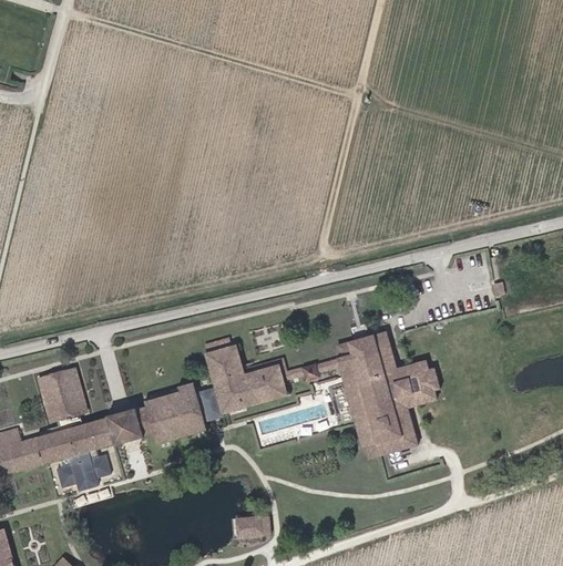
[(501,294),(511,291),(509,279),(499,281),(501,294)]
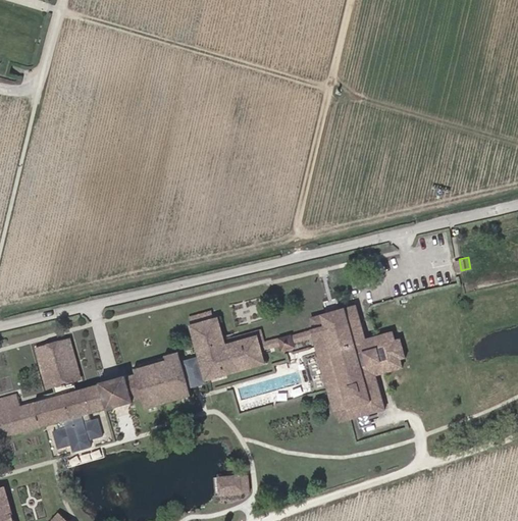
[(325,313),(326,317),(339,314),(338,310),(334,301),(323,304),(325,313)]
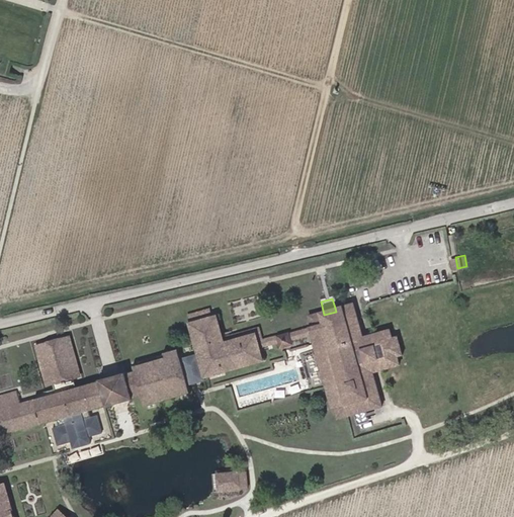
[(361,337),(353,303),(335,308),(336,312),(324,315),(323,311),(307,315),(310,327),(308,327),(310,334),(329,408),(333,407),(336,418),(352,414),(351,410),(362,407),(363,411),(379,406),(371,371),(370,369),(377,367),(377,370),(398,364),(396,356),(402,355),(397,336),(391,338),(389,330),(368,335),(369,337),(362,339),(361,337)]
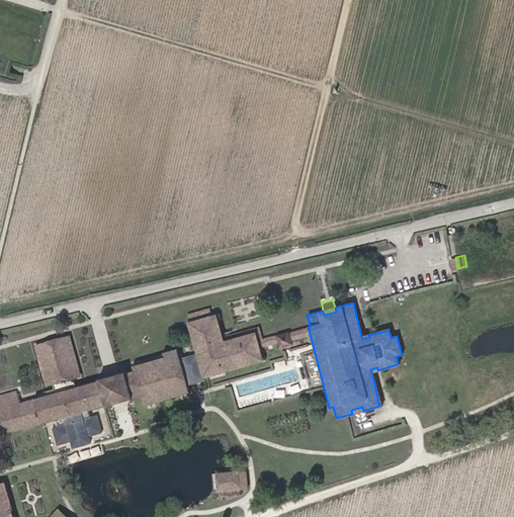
[(185,316),(187,323),(210,317),(208,310),(185,316)]
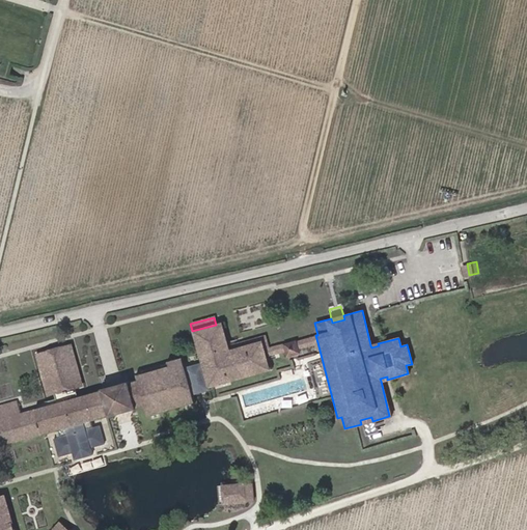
[(0,403),(0,443),(56,429),(58,436),(52,438),(56,455),(72,452),(73,459),(89,454),(88,447),(102,444),(98,425),(90,427),(88,419),(143,406),(146,415),(159,412),(158,408),(177,402),(179,407),(193,403),(191,394),(207,390),(207,387),(228,381),(227,375),(259,367),(258,358),(264,358),(264,340),(236,347),(233,344),(222,347),(216,325),(192,331),(200,363),(184,367),(182,359),(167,362),(168,366),(135,374),(136,380),(119,384),(120,388),(108,391),(107,387),(100,389),(101,390),(76,396),(74,387),(64,352),(44,357),(53,392),(56,403),(50,405),(49,401),(42,403),(43,407),(19,413),(16,400),(0,403)]
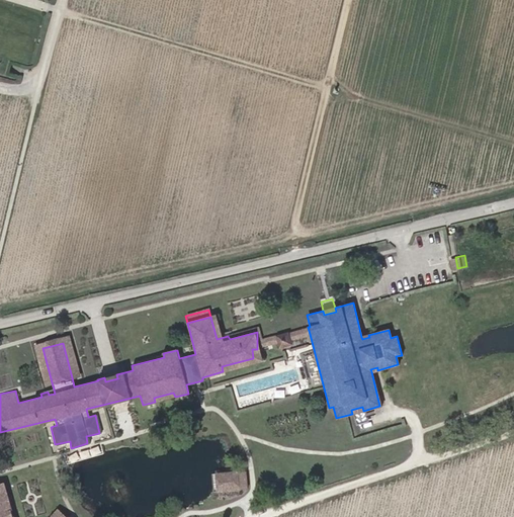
[(261,348),(276,343),(278,347),(289,344),(289,340),(310,334),(308,327),(259,339),(257,327),(228,336),(230,339),(257,332),(257,349),(261,348)]
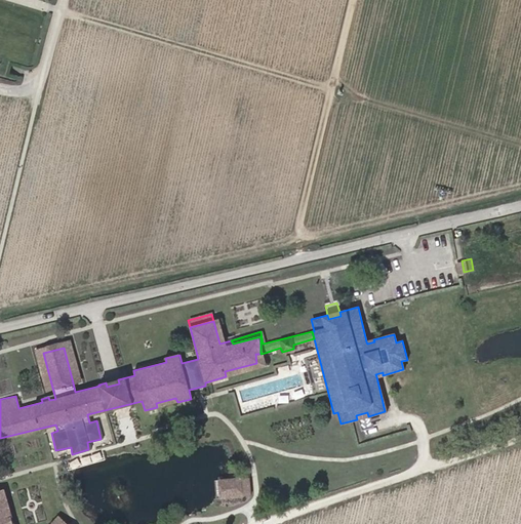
[(47,389),(52,388),(43,353),(64,348),(73,383),(77,381),(67,341),(36,349),(47,389)]
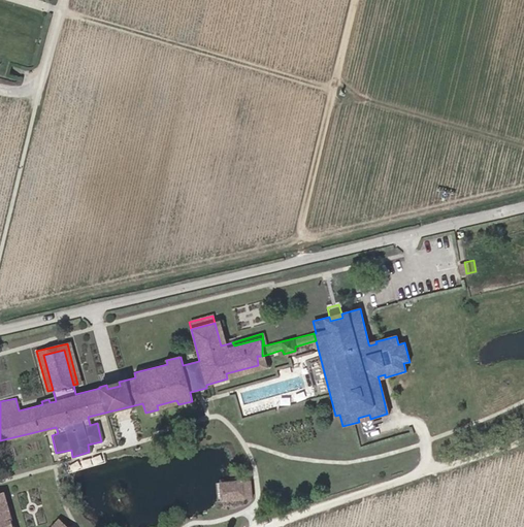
[(266,355),(262,356),(257,356),(258,365),(226,373),(227,379),(263,368),(266,355)]
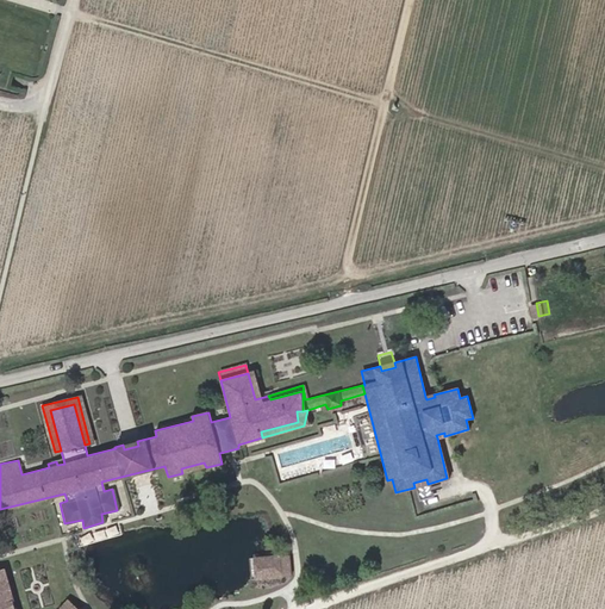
[(182,473),(206,467),(204,463),(181,468),(182,473)]
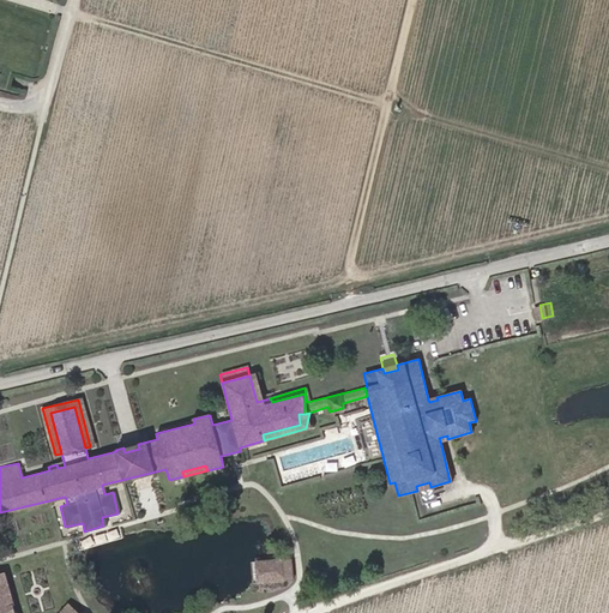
[(430,487),(429,482),(416,486),(417,491),(420,500),(433,497),(430,487)]
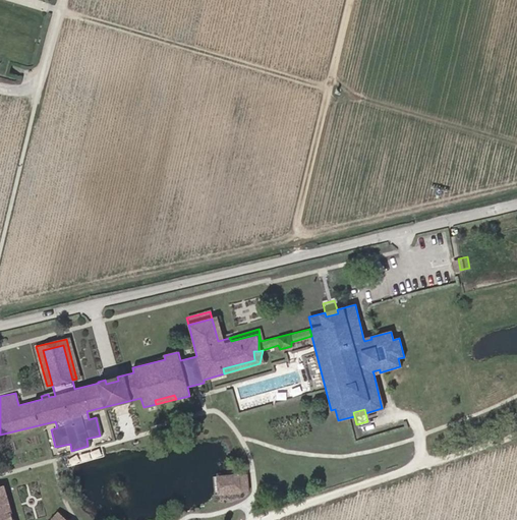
[(100,457),(99,448),(63,456),(65,465),(70,464),(100,457)]
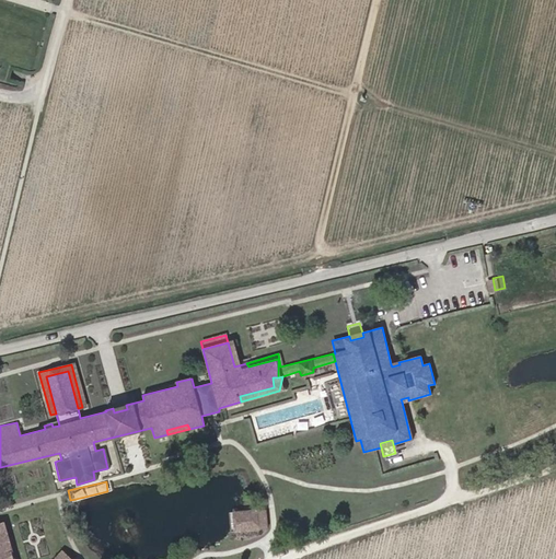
[(238,531),(256,530),(256,528),(256,512),(256,511),(236,511),(238,531)]
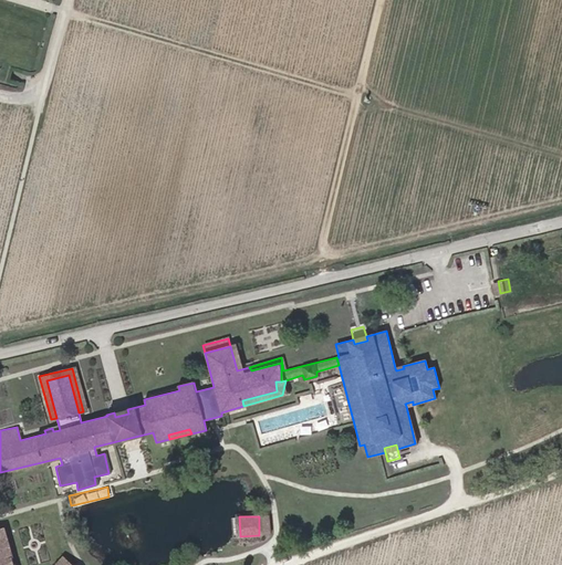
[(0,536),(1,536),(8,558),(11,558),(3,531),(0,531),(0,536)]
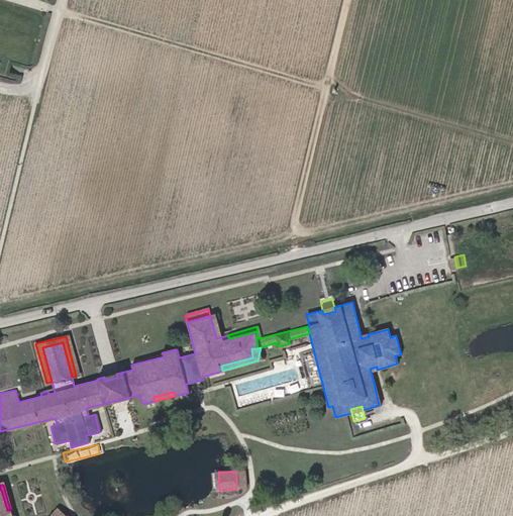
[(11,515),(10,510),(7,510),(1,490),(0,490),(0,515),(11,515)]
